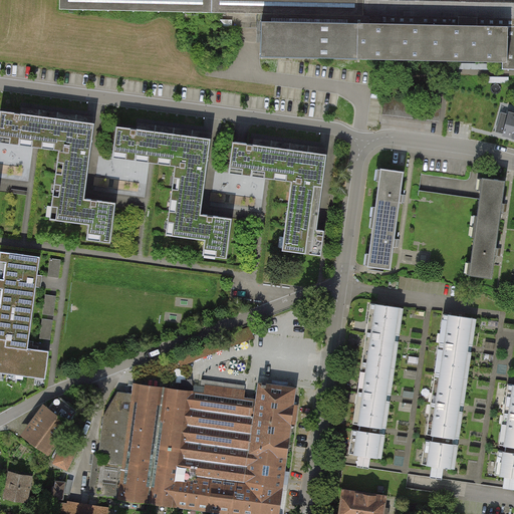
[(513,0),(60,0),(60,9),(261,13),(513,17),(513,0)]
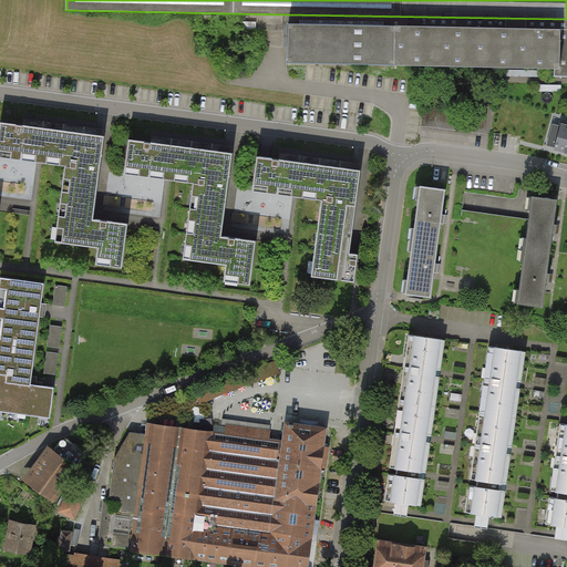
[(566,70),(566,19),(288,14),(287,64),(566,70)]
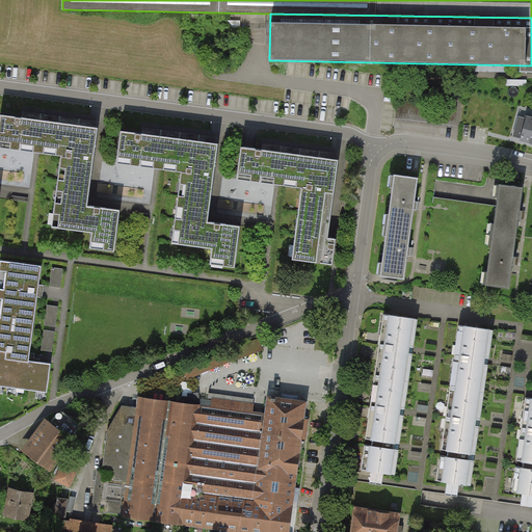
[(87,207),(98,128),(1,115),(0,120),(0,148),(61,156),(52,228),(92,233),(90,248),(114,251),(120,211),(87,207)]
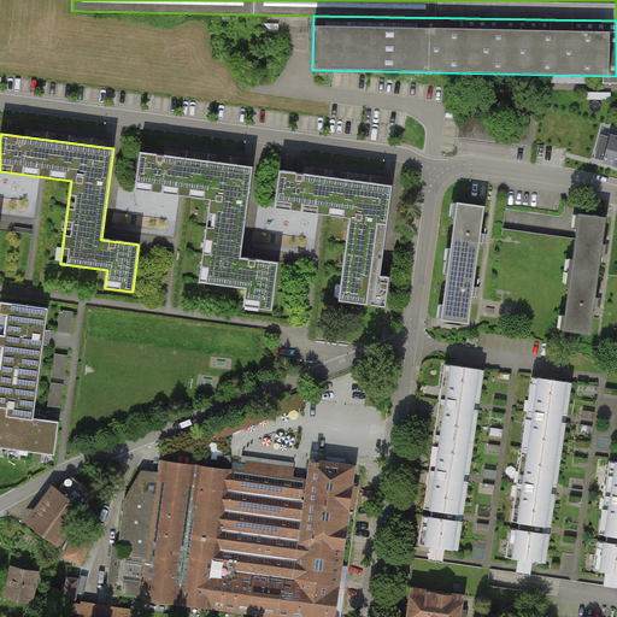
[(616,135),(612,134),(604,166),(616,170),(616,135)]
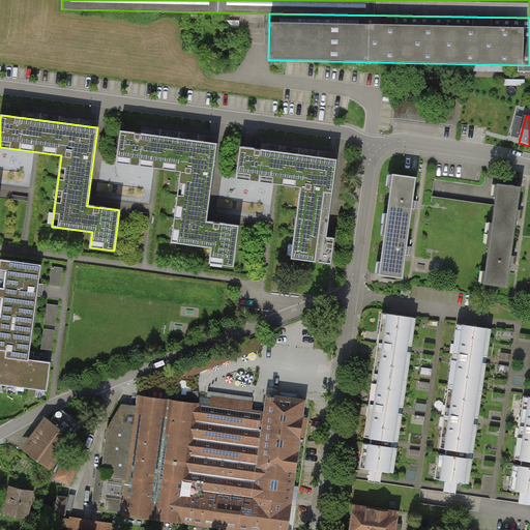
[(208,222),(218,143),(121,130),(117,162),(181,170),(172,242),(212,247),(210,263),(235,266),(240,226),(208,222)]
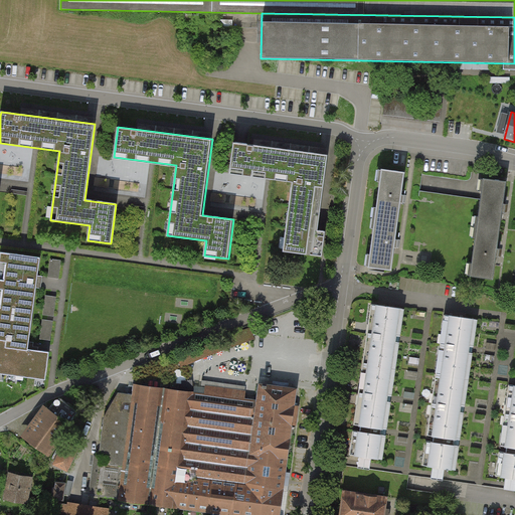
[(318,230),(328,154),(233,142),(229,173),(293,181),(284,251),(323,256),(326,231),(318,230)]
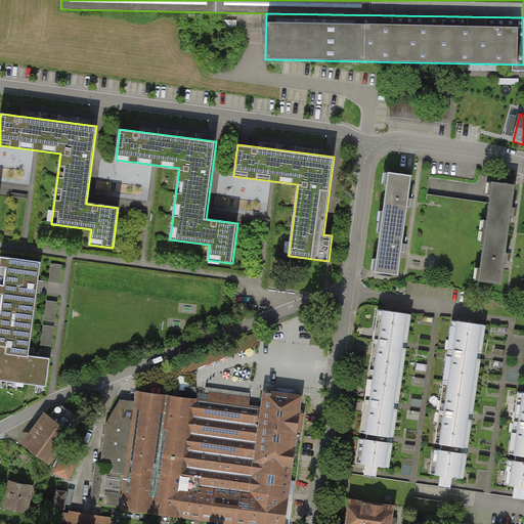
[(389,173),(383,223),(405,226),(412,176),(389,173)]
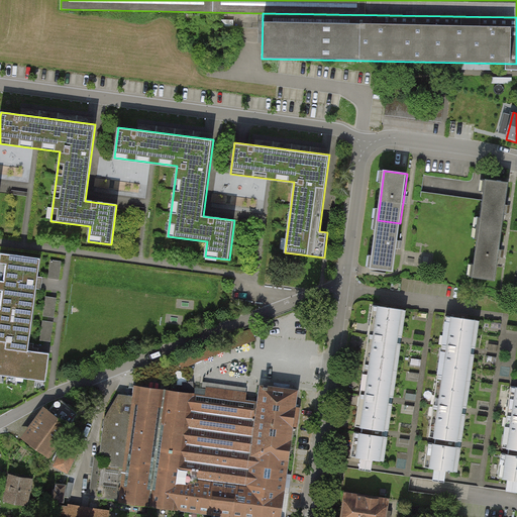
[(487,181),(481,229),(503,232),(509,184),(487,181)]
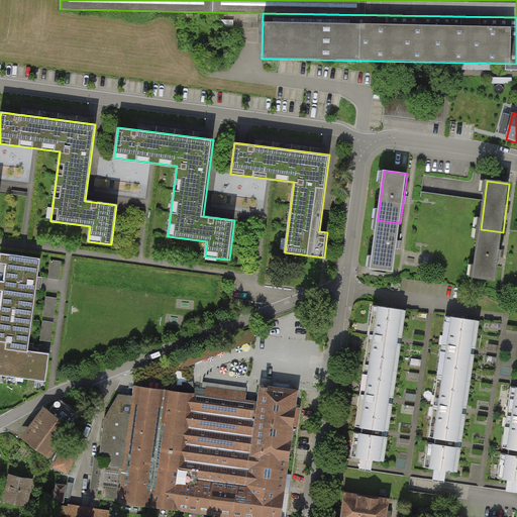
[(378,220),(371,270),(393,273),(400,223),(378,220)]
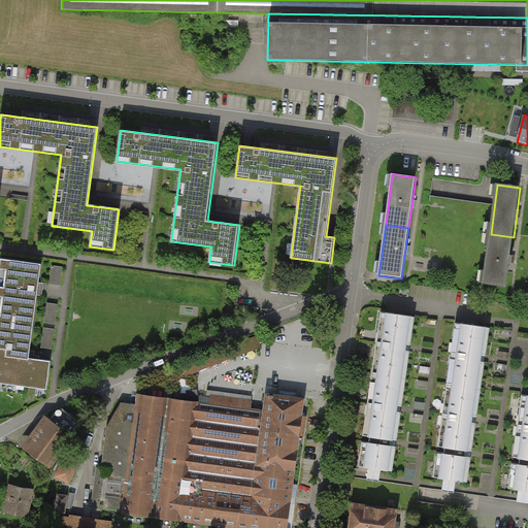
[(491,234),(484,284),(506,287),(514,237),(491,234)]
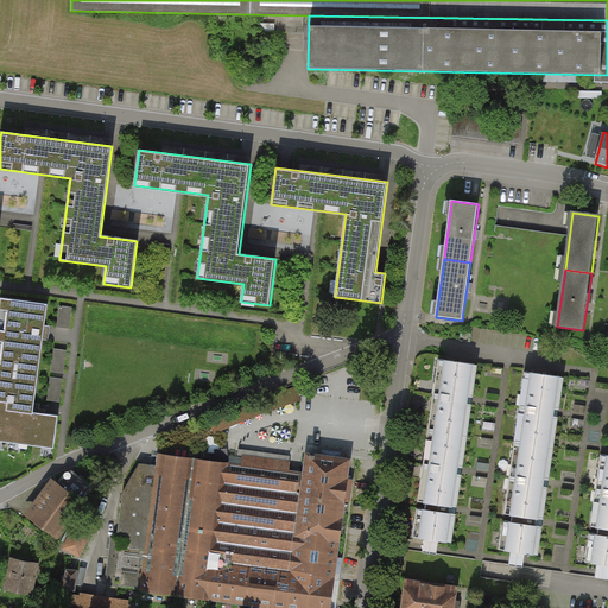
[(48,305),(0,298),(0,303),(0,367),(38,372),(44,331),(48,305)]
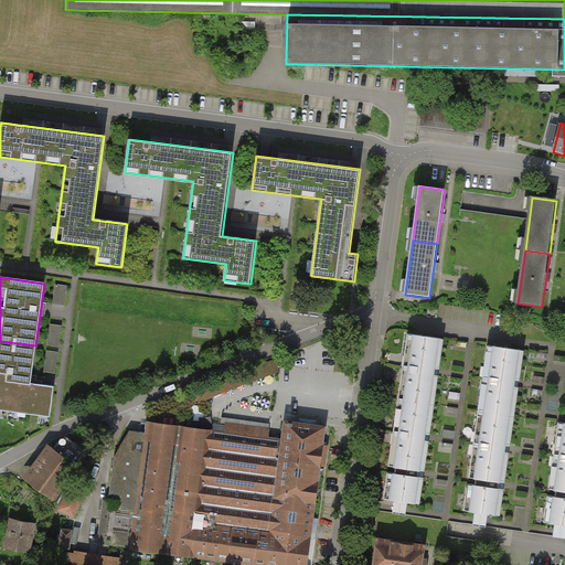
[(50,322),(45,342),(60,345),(64,326),(50,322)]
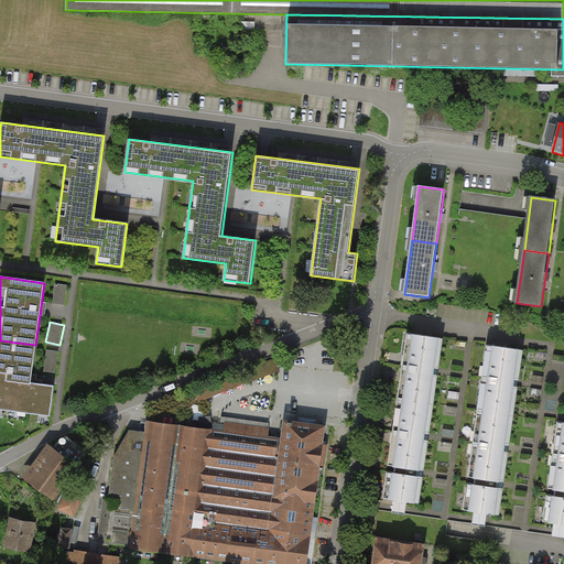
[(438,372),(443,338),(409,334),(401,389),(435,393),(438,372)]
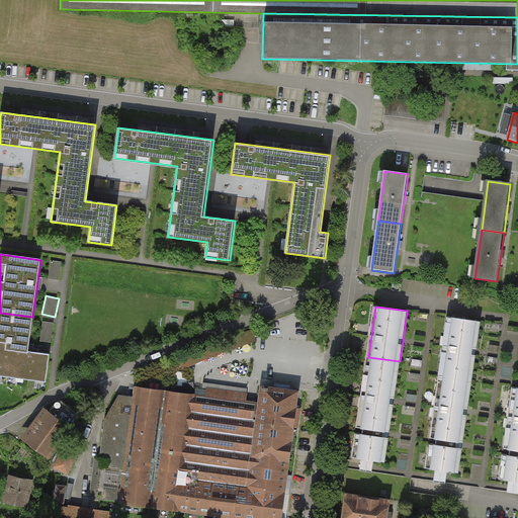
[(32,317),(0,313),(0,379),(46,385),(50,355),(27,352),(28,348),(32,317)]
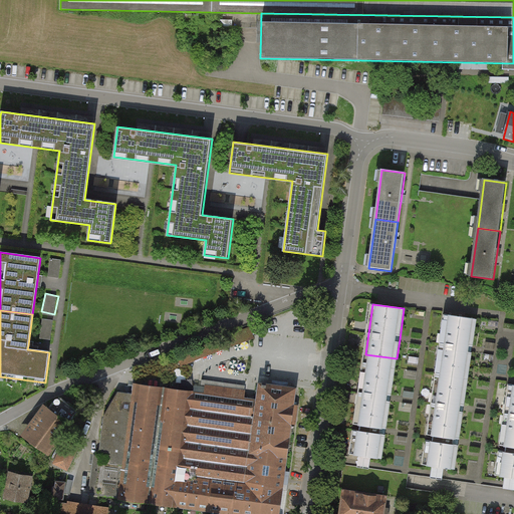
[(473,348),(477,319),(446,315),(439,365),(470,369),(473,348)]
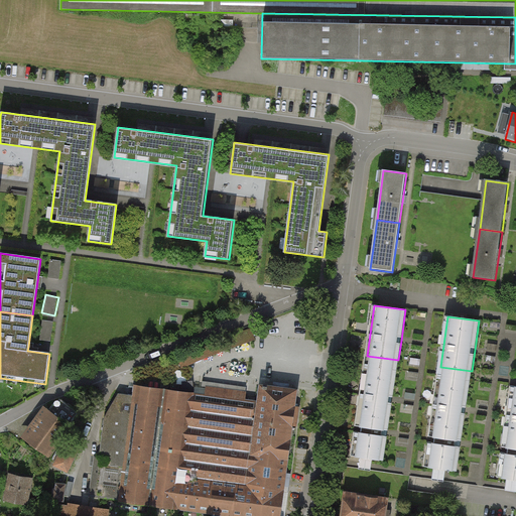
[(250,329),(178,357),(182,365),(253,338),(250,329)]
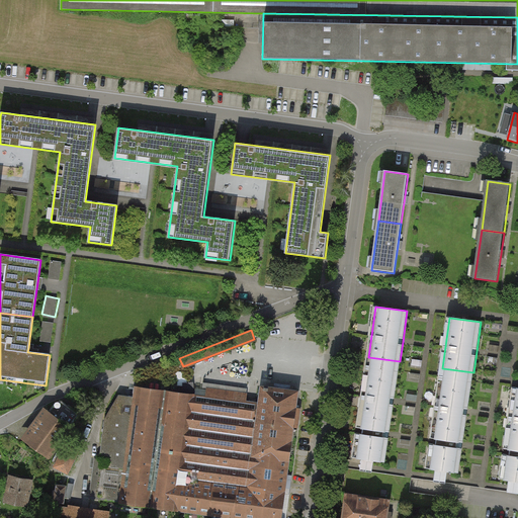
[(395,402),(400,361),(368,357),(361,408),(393,413),(395,402)]
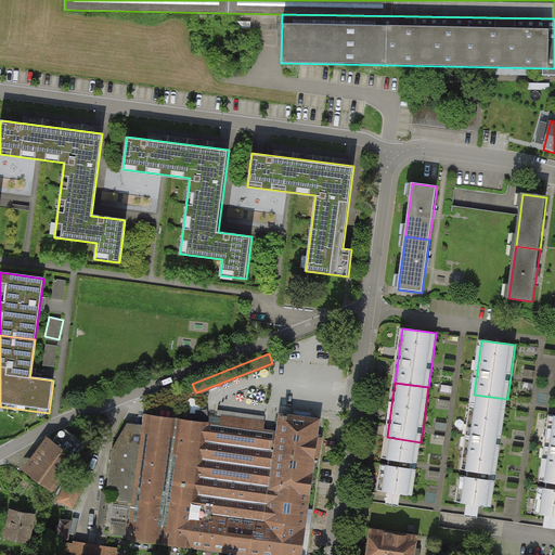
[(502,441),(507,399),(474,395),(466,449),(500,454),(502,441)]
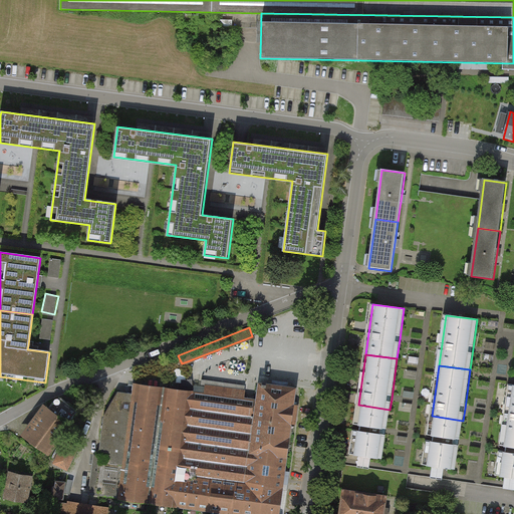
[(118,500),(228,513),(279,513),(296,389),(258,383),(256,400),(246,398),(247,387),(197,380),(196,392),(138,383),(137,394),(133,394),(119,392),(104,417),(98,455),(94,454),(88,496),(118,500)]
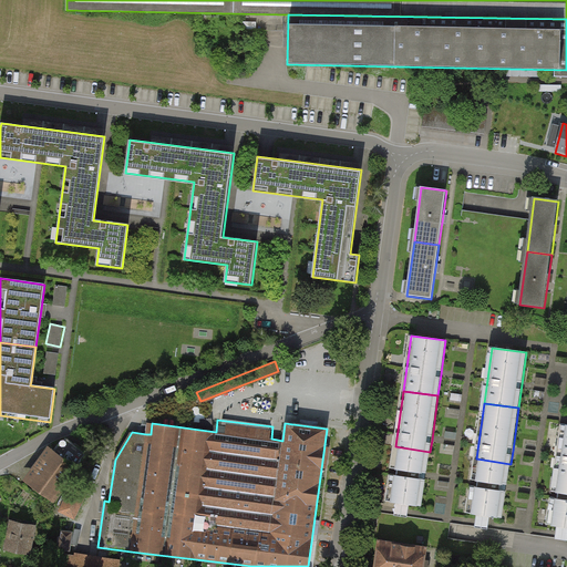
[(566,424),(563,424),(555,475),(566,476),(566,424)]
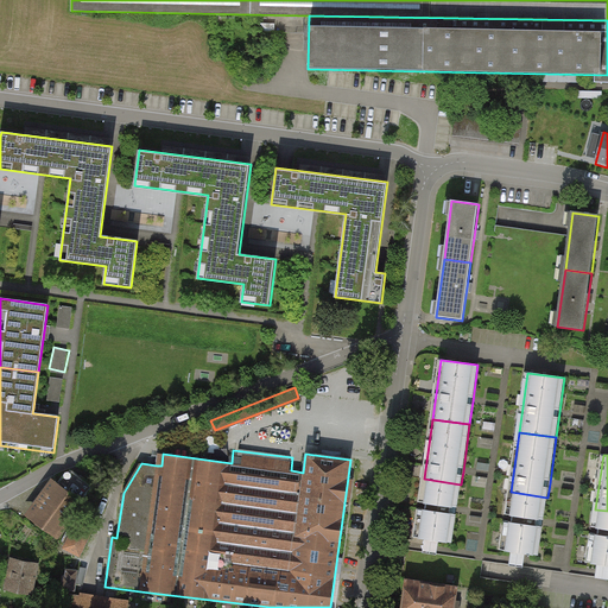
[(36,500),(24,515),(57,539),(71,521),(84,502),(50,479),(37,498),(36,500)]
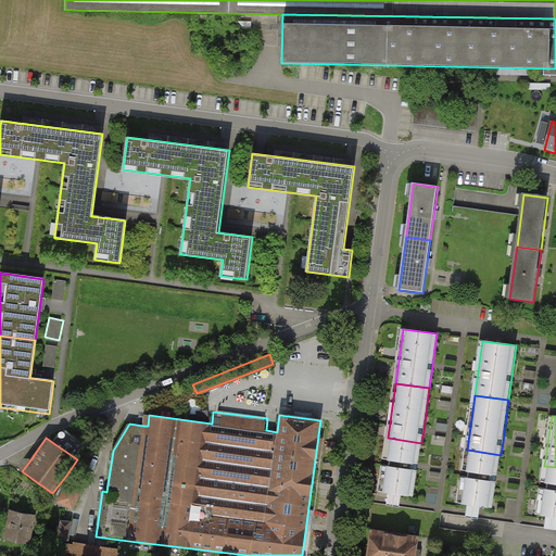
[(418,467),(421,443),(388,438),(380,493),(414,497),(418,467)]
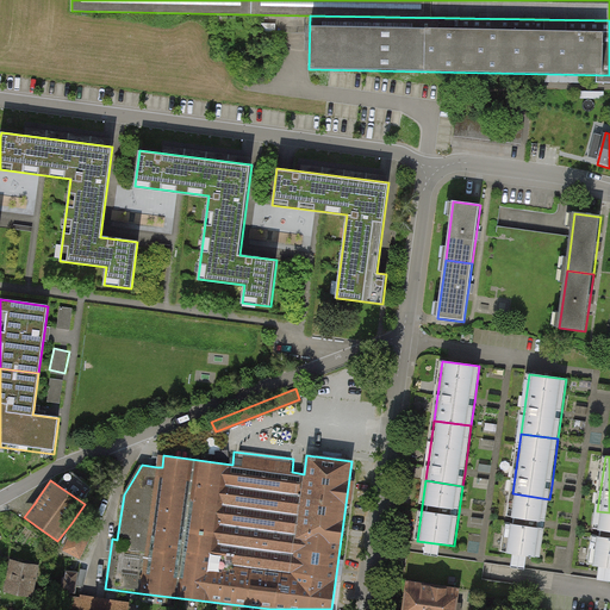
[(546,524),(549,499),(512,493),(504,554),(541,559),(546,524)]
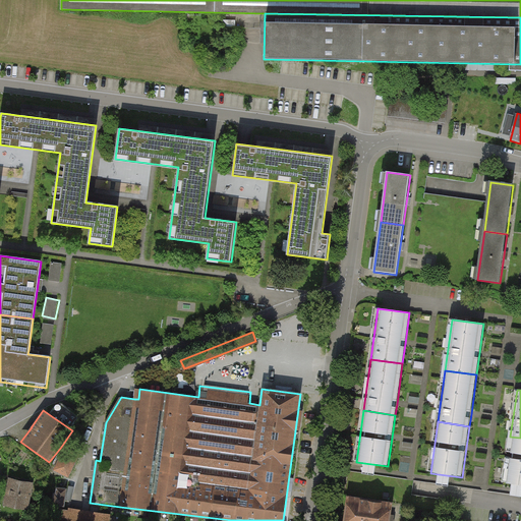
[(520,438),(510,437),(503,483),(520,485),(520,438)]
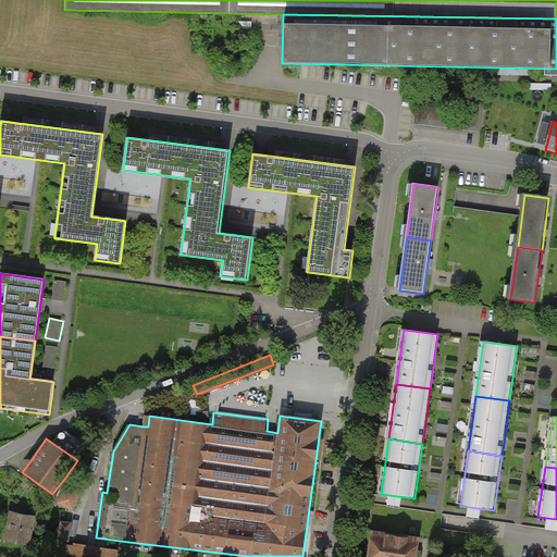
[(72,510),(85,486),(69,479),(57,503),(72,510)]
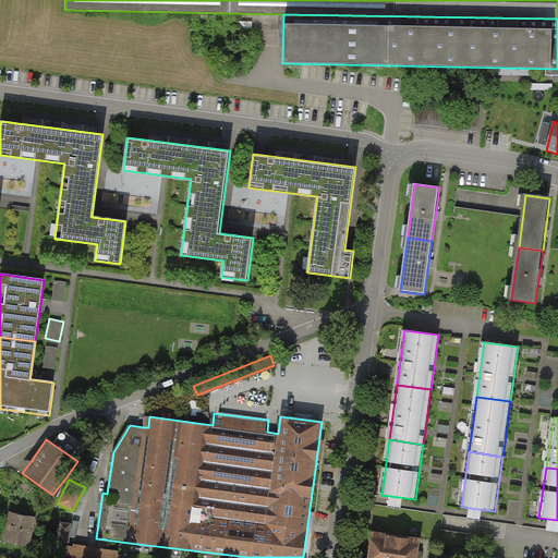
[(28,547),(36,518),(10,511),(3,542),(28,547)]
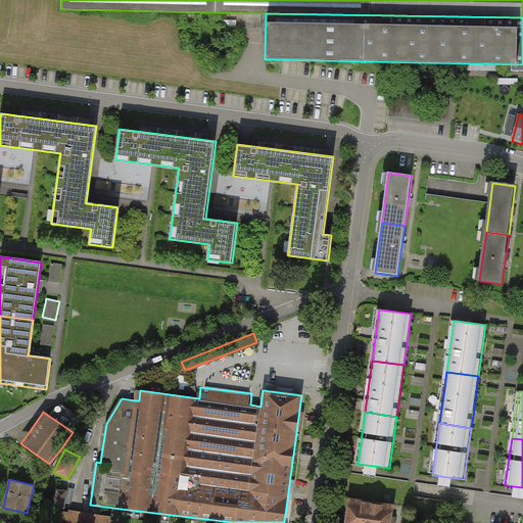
[(55,495),(53,506),(63,508),(66,490),(58,489),(57,495),(55,495)]
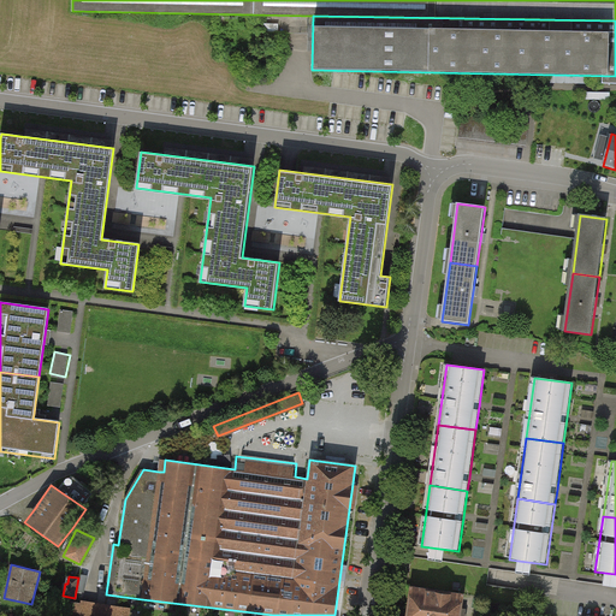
[(413,586),(408,615),(467,615),(468,612),(461,611),(465,593),(413,586)]
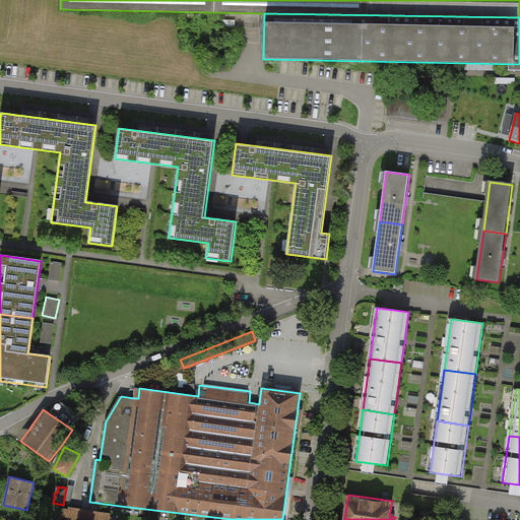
[(119,519),(120,517),(59,508),(57,519),(63,519),(119,519)]
